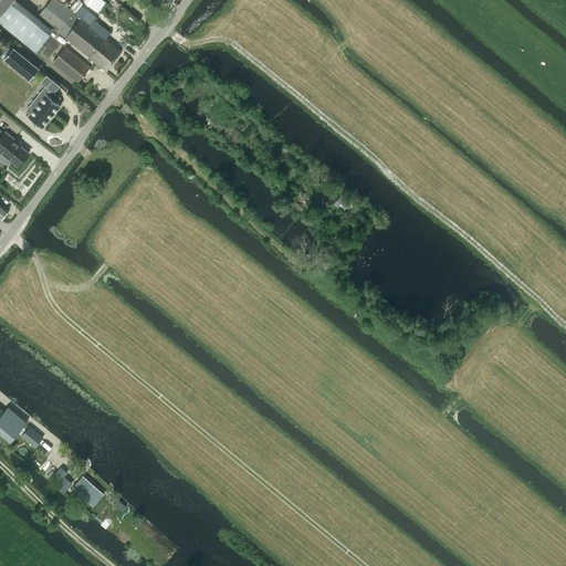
[(0,0),(0,22),(35,52),(53,30),(16,0),(0,0)]
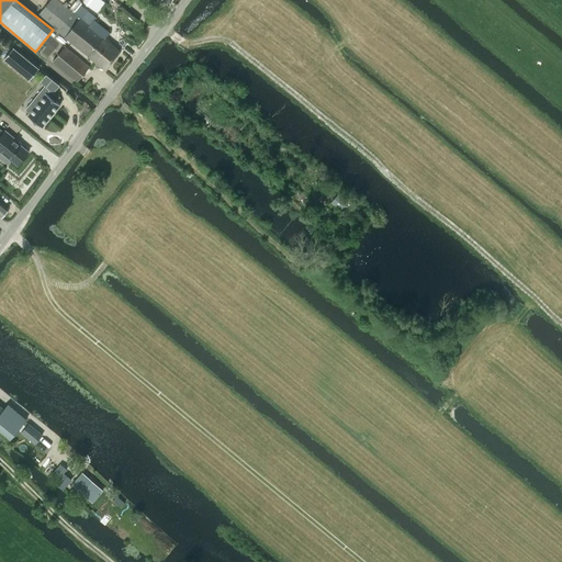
[(105,40),(111,33),(94,20),(90,25),(71,11),(57,0),(51,0),(38,15),(65,37),(89,57),(105,70),(120,52),(105,40)]
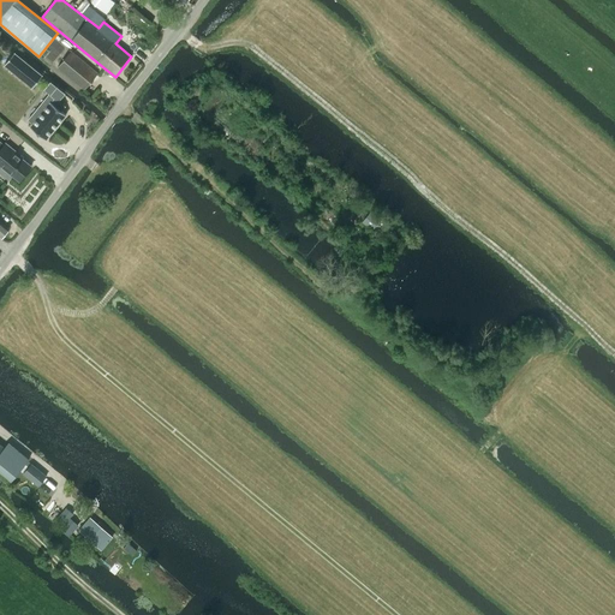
[(99,73),(71,51),(58,67),(85,89),(99,73)]
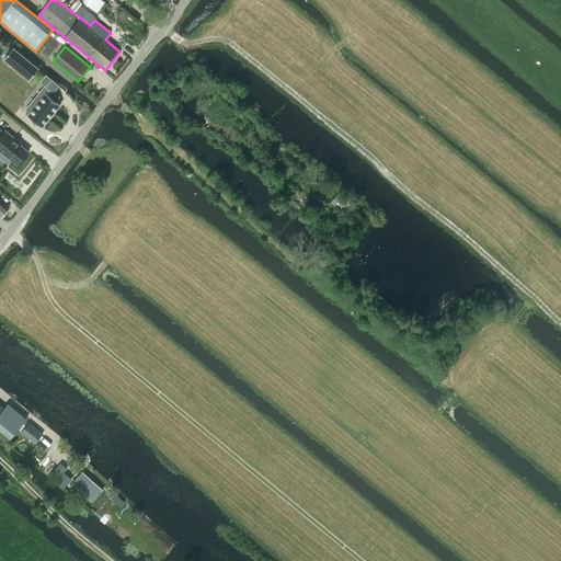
[(13,48),(3,59),(29,80),(38,69),(13,48)]
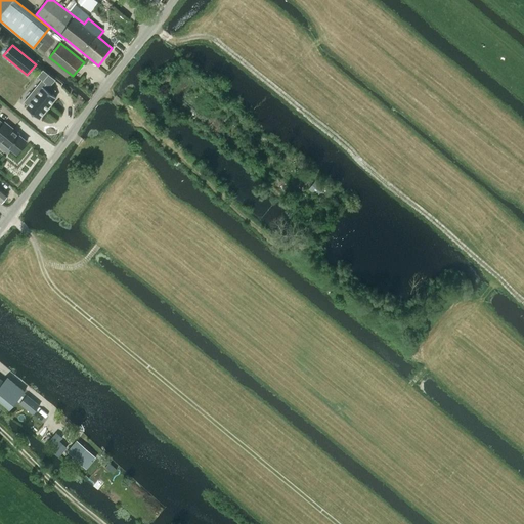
[(33,99),(26,107),(39,119),(56,98),(52,94),(55,91),(51,88),(56,81),(43,71),(38,77),(46,83),(39,92),(36,89),(30,96),(33,99)]
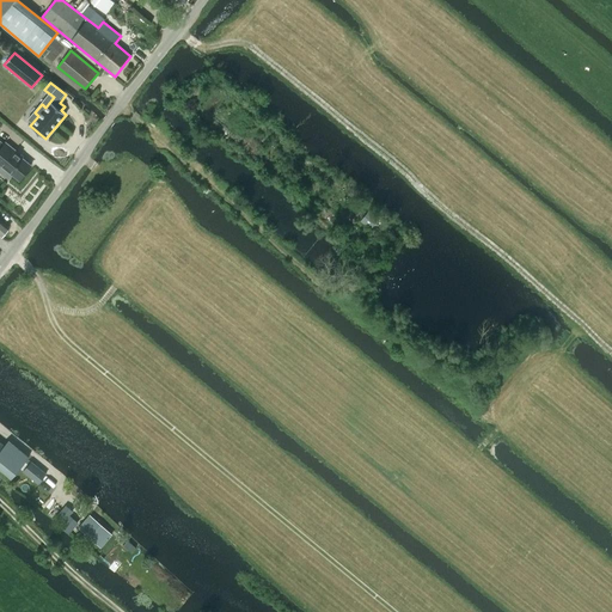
[(0,141),(0,140),(0,167),(2,166),(19,181),(31,165),(16,152),(17,151),(7,144),(6,145),(5,144),(5,145),(0,141)]
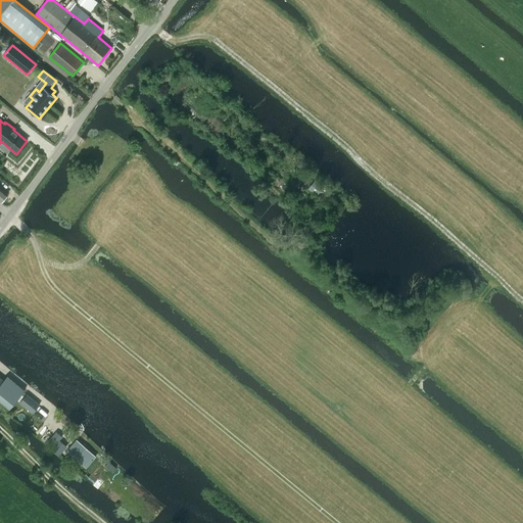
[(0,378),(0,399),(8,407),(22,389),(6,377),(3,381),(0,378)]
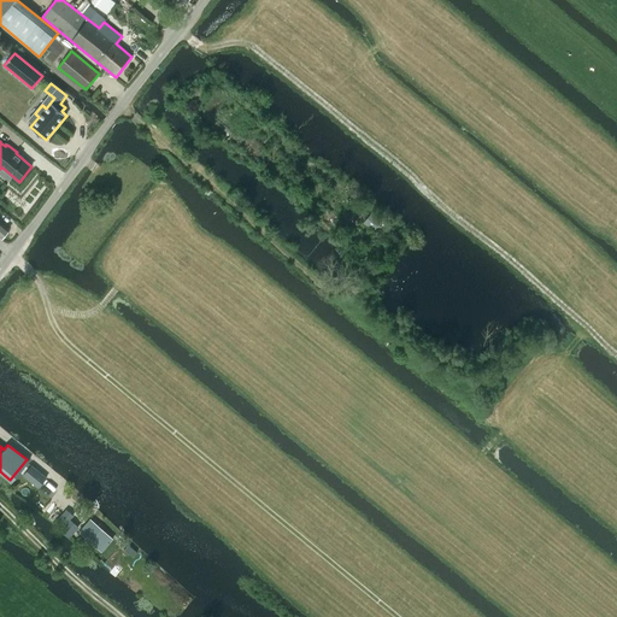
[(30,465),(23,474),(36,486),(45,477),(30,465)]
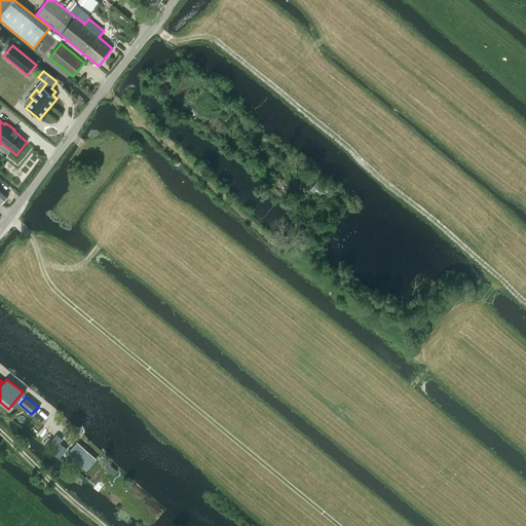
[(55,434),(48,443),(53,448),(50,451),(59,459),(67,449),(60,443),(63,440),(55,434)]
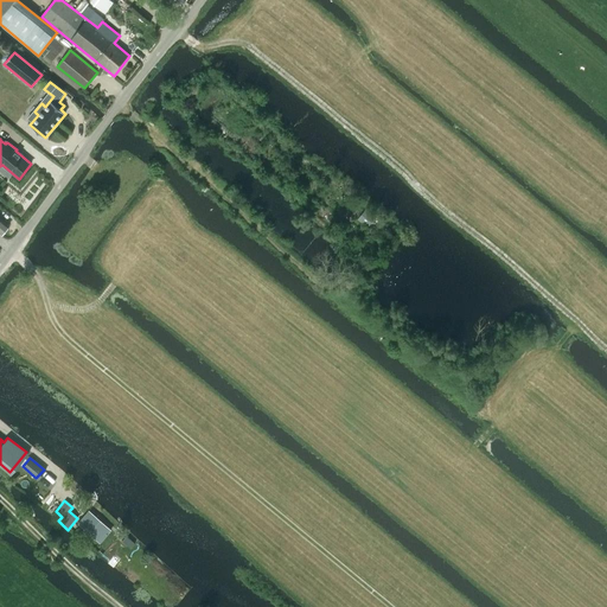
[(89,511),(78,523),(101,543),(112,531),(89,511)]
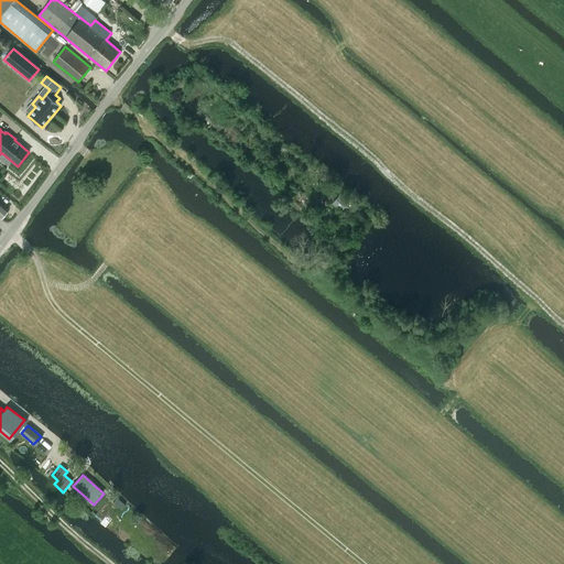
[(117,498),(114,502),(121,509),(125,505),(117,498)]
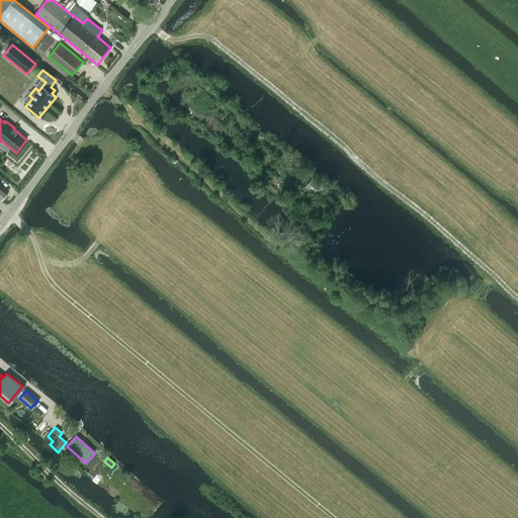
All buildings are outlined.
